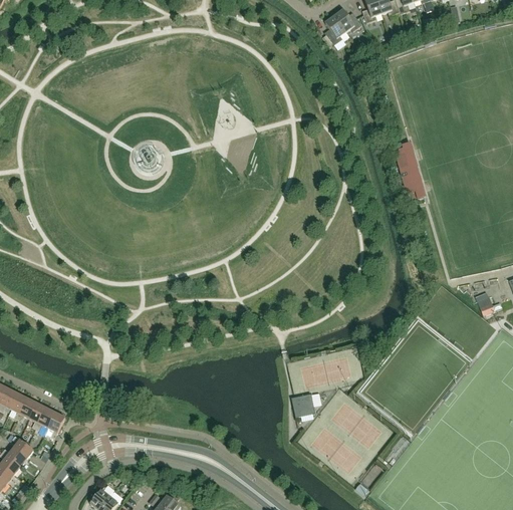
[(380,13),(375,0),(364,0),(366,8),(361,10),(365,22),(375,18),(374,15),(380,13)]
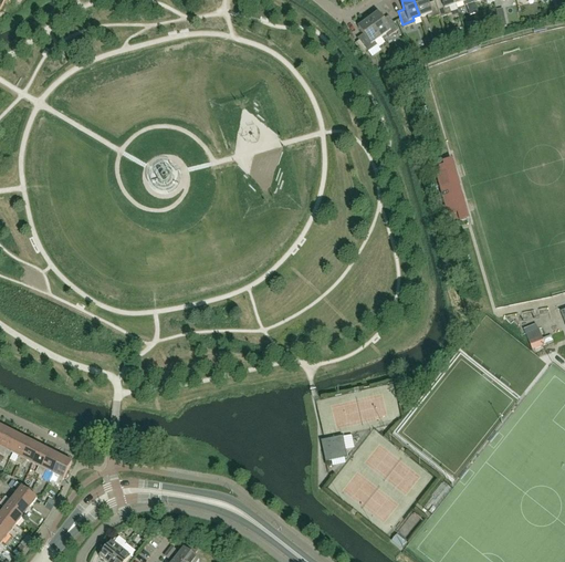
[(439,14),(435,0),(428,0),(414,0),(419,14),(426,11),(428,18),(439,14)]
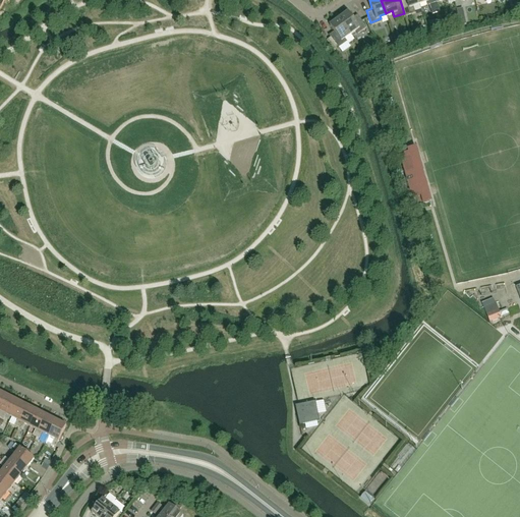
[(418,1),(418,0),(400,0),(404,13),(414,9),(412,3),(418,1)]
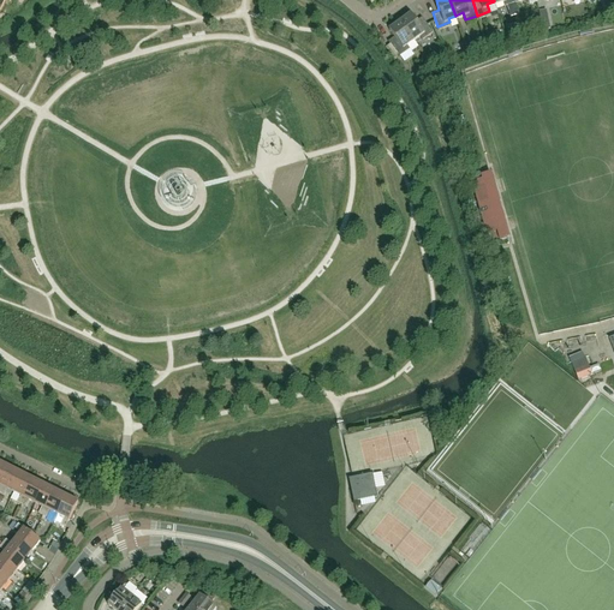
[(431,29),(423,16),(417,21),(410,11),(399,18),(412,37),(419,33),(422,36),(431,29)]
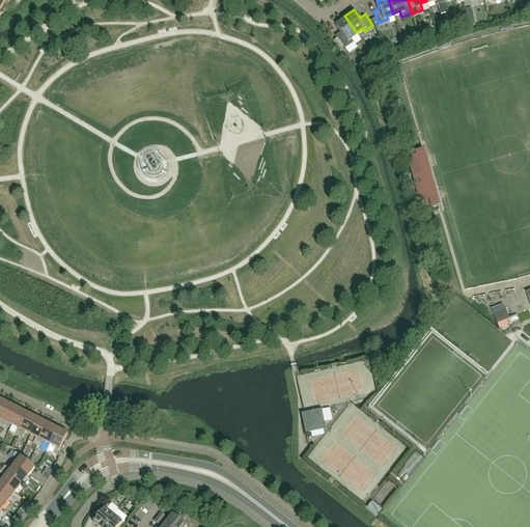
[(356,32),(344,16),(335,23),(341,31),(332,38),(340,49),(353,39),(354,40),(360,36),(356,32)]
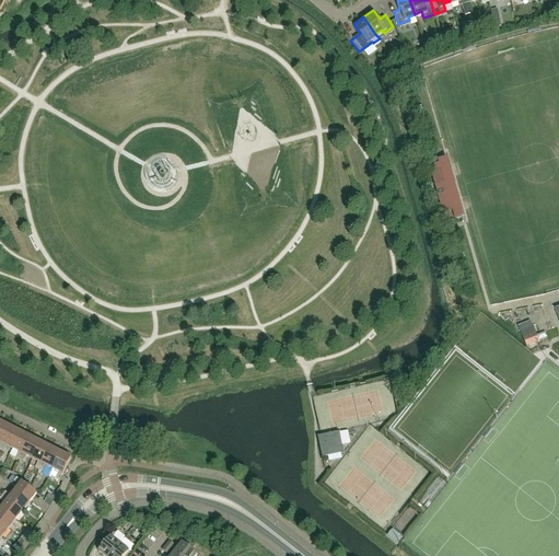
[(134,84),(137,99),(148,96),(146,82),(134,84)]
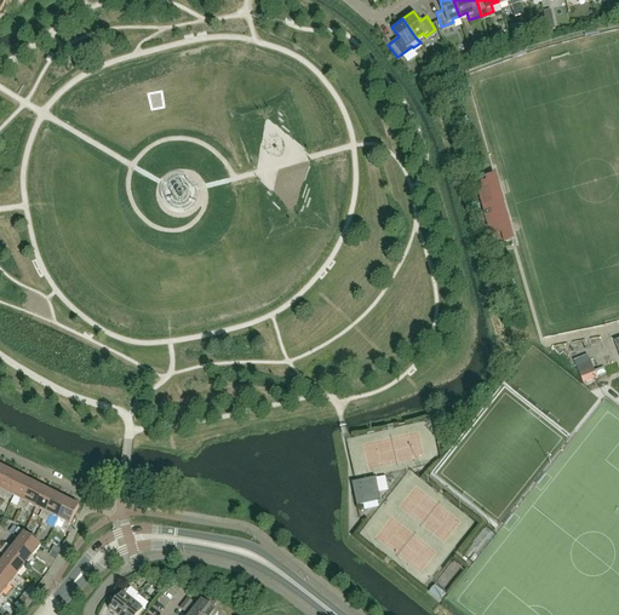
[(514,235),(496,170),(483,172),(485,177),(480,179),(481,183),(476,185),(492,241),(514,235)]
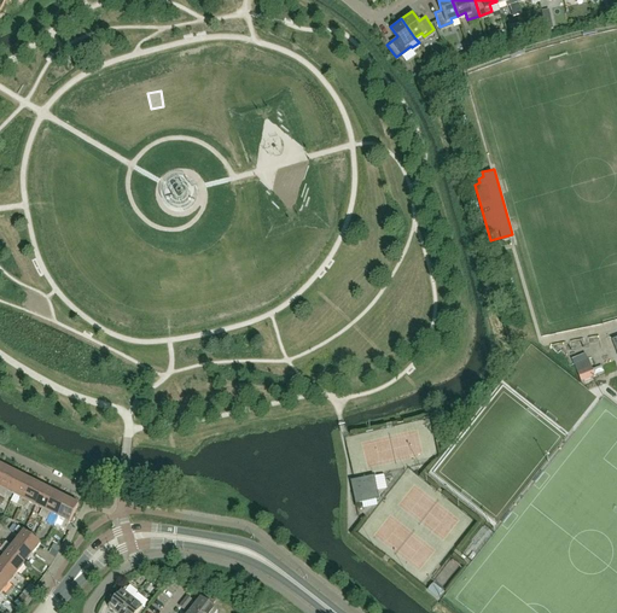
[(594,372),(591,363),(588,357),(574,362),(580,378),(581,378),(594,372)]
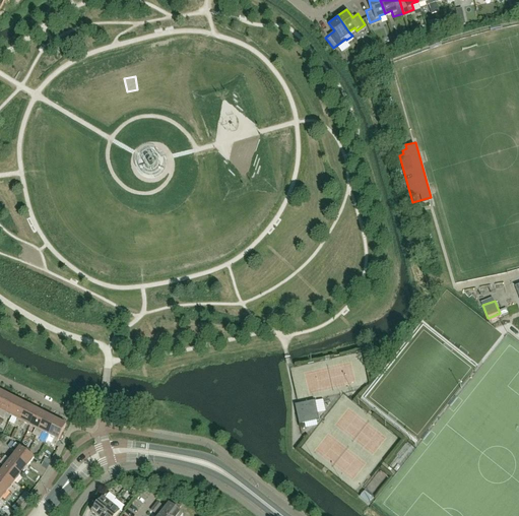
[(0,410),(9,393),(0,388),(0,410)]
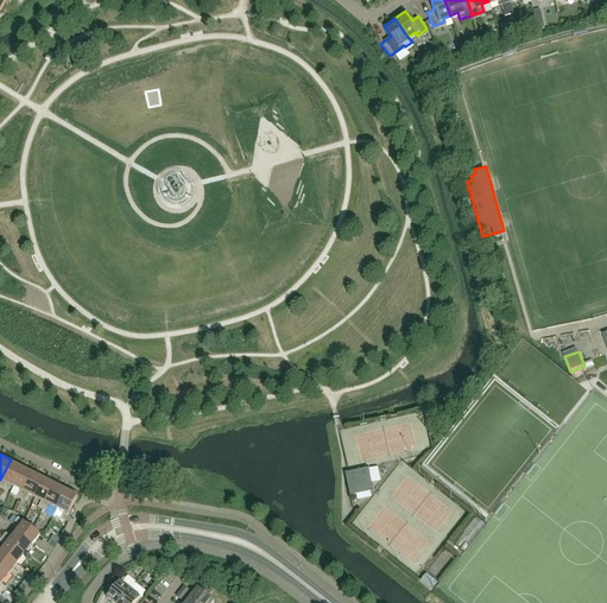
[(12,483),(21,464),(11,459),(0,480),(0,484),(2,487),(6,480),(12,483)]
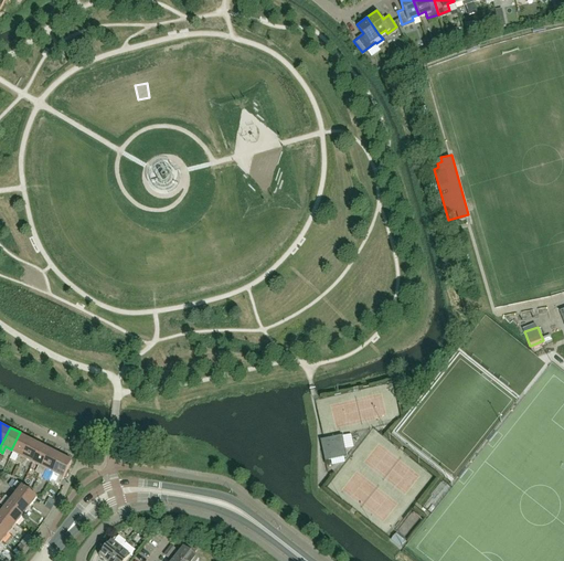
[(19,461),(30,437),(20,432),(11,450),(18,452),(14,458),(19,461)]
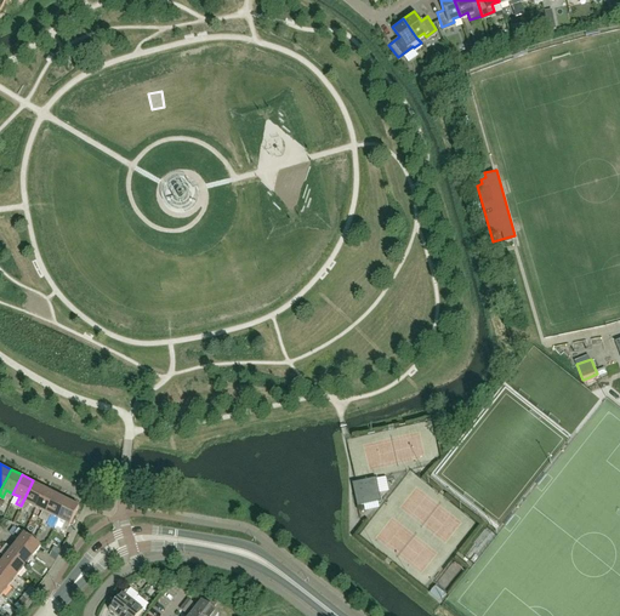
[(380,497),(375,474),(357,478),(351,479),(356,503),(362,501),(380,497)]
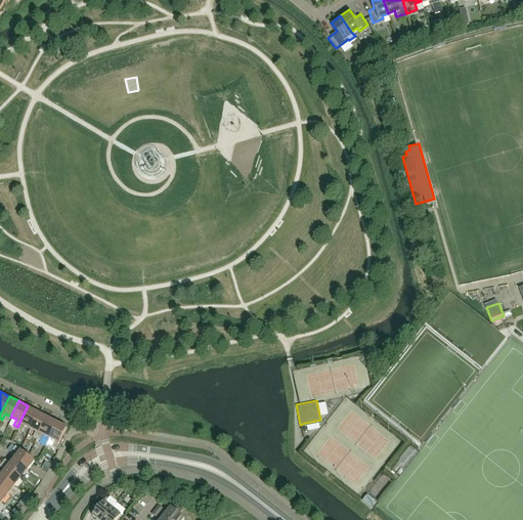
[(30,426),(37,410),(28,405),(17,427),(22,429),(24,423),(30,426)]
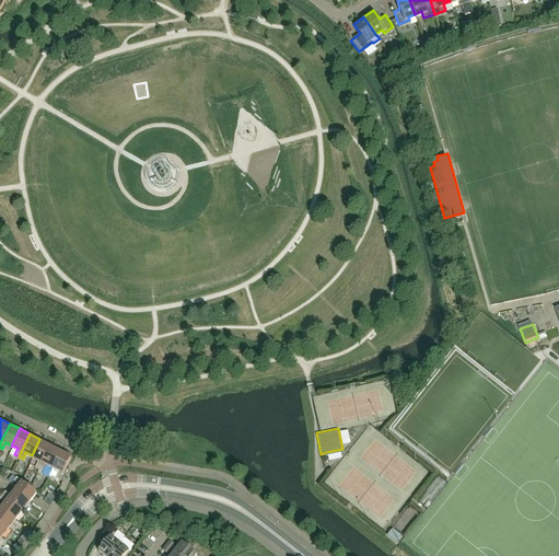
[(38,466),(50,443),(39,439),(32,455),(37,459),(34,464),(38,466)]
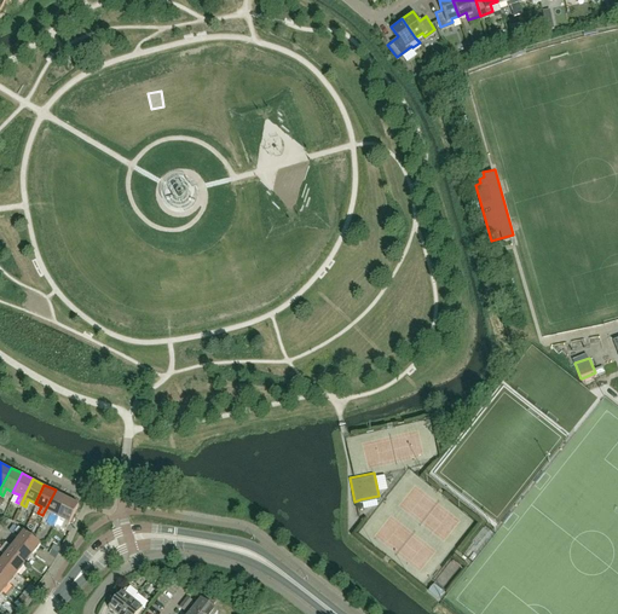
[(57,514),(67,496),(56,490),(42,515),(47,517),(51,510),(57,514)]
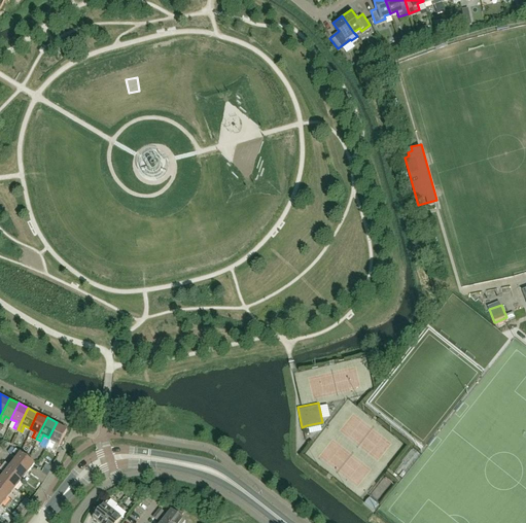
[(56,449),(66,427),(57,422),(48,438),(54,441),(51,447),(56,449)]
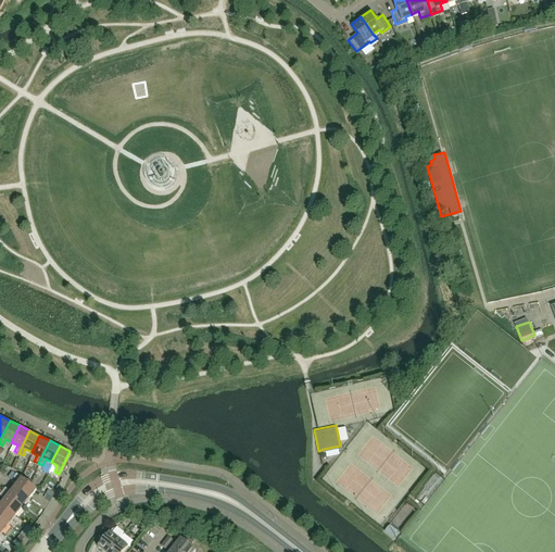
[(35,486),(15,471),(14,472),(12,474),(17,478),(13,484),(28,496),(35,486)]
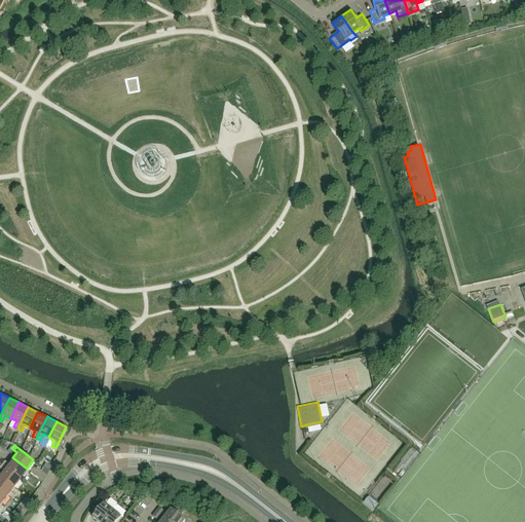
[(27,469),(12,457),(9,462),(4,458),(1,461),(20,477),(27,469)]
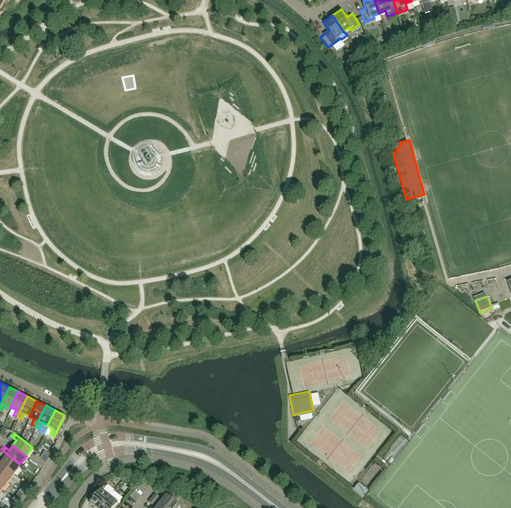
[(19,464),(1,449),(0,450),(0,453),(3,456),(0,461),(13,472),(19,464)]
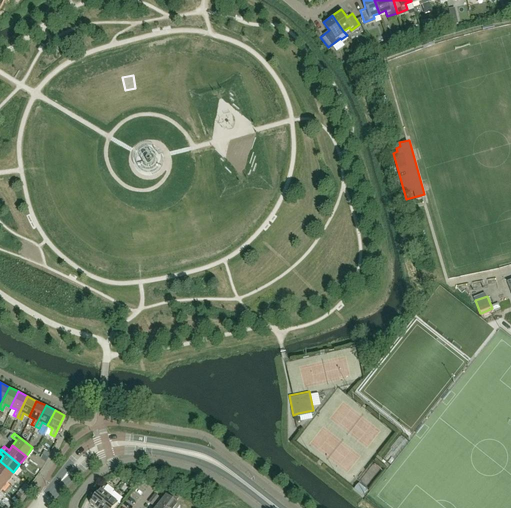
[(13,472),(0,461),(0,474),(7,480),(13,472)]
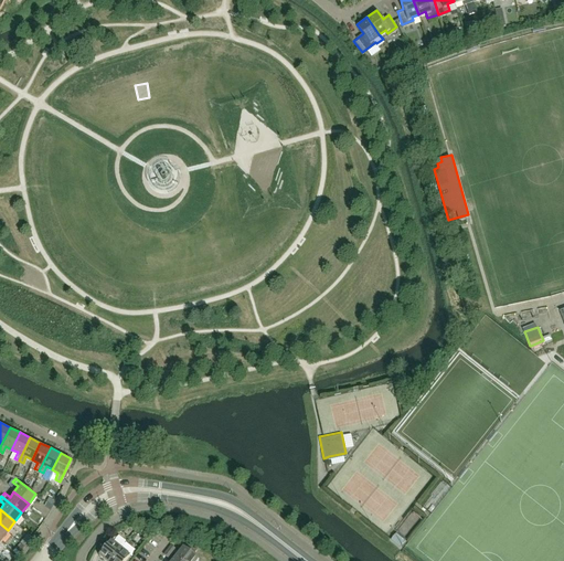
[(401,544),(421,519),(411,511),(391,537),(401,544)]
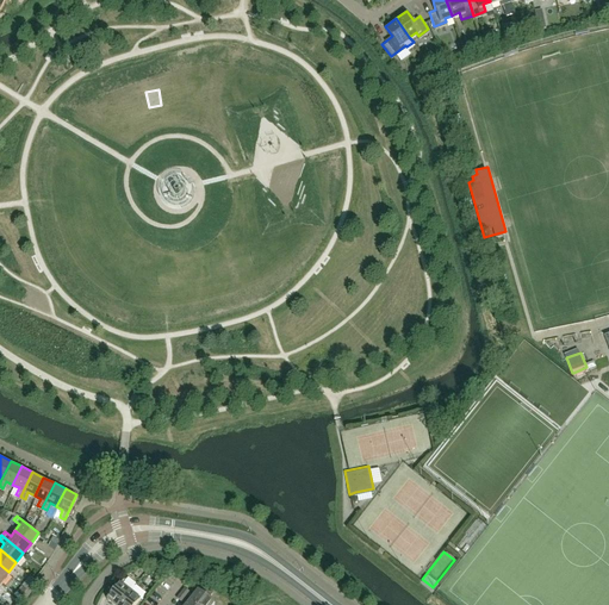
[(106,596),(116,604),(134,582),(125,575),(122,577),(106,596)]
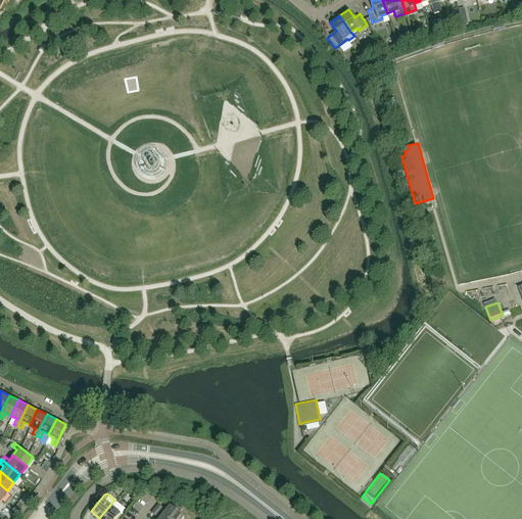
[(17,499),(13,505),(17,508),(21,503),(17,499)]
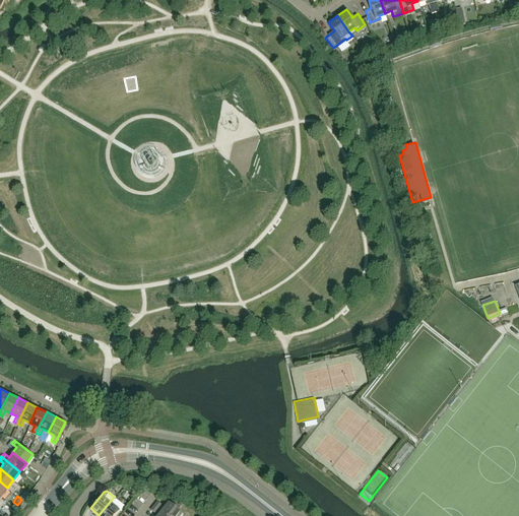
[(114,497),(99,515),(100,515),(113,515),(121,506),(121,502),(114,497)]
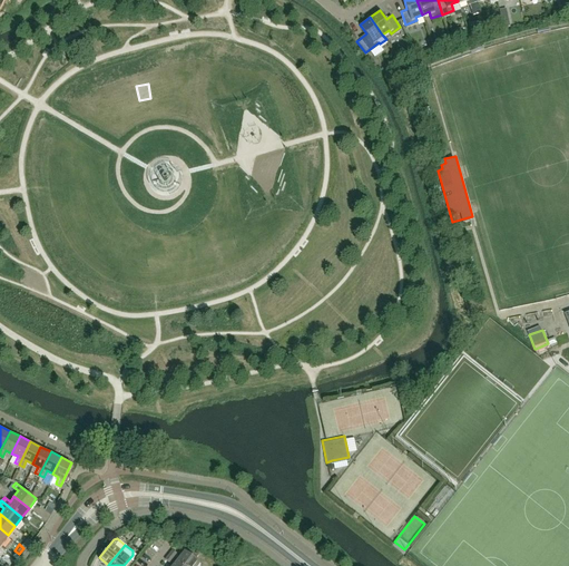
[(195,546),(189,553),(194,556),(199,550),(195,546)]
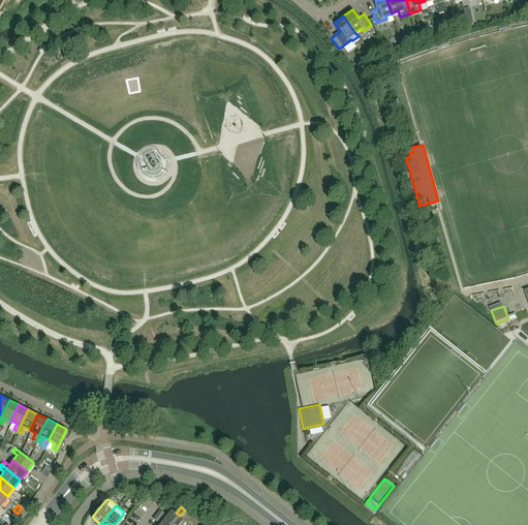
[(176,513),(172,508),(164,518),(173,524),(181,524),(185,520),(180,516),(176,513)]
